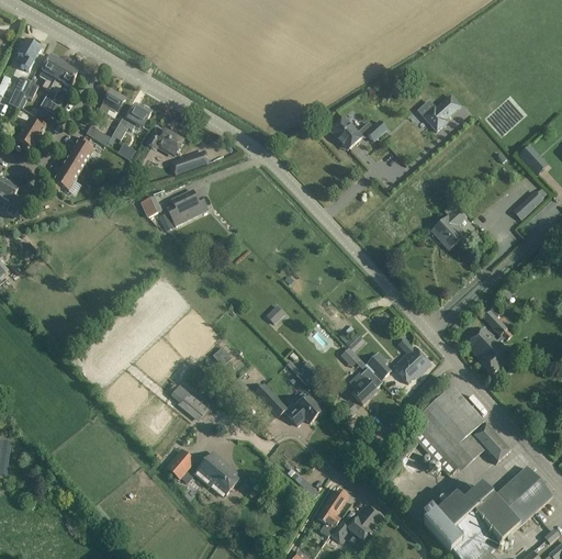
[(25,42),(19,38),(14,46),(21,49),(19,54),(25,58),(22,66),(29,70),(33,63),(41,49),(25,41),(25,42)]
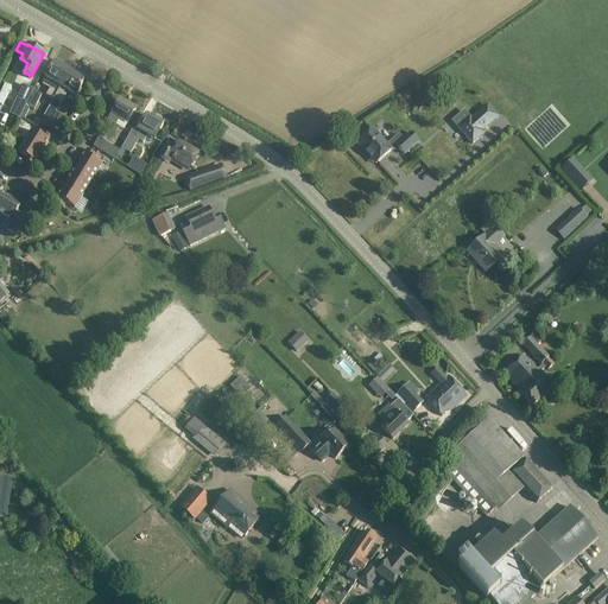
[(54,97),(70,68),(63,64),(64,62),(58,58),(57,61),(55,59),(43,82),(50,86),(46,93),(54,97)]
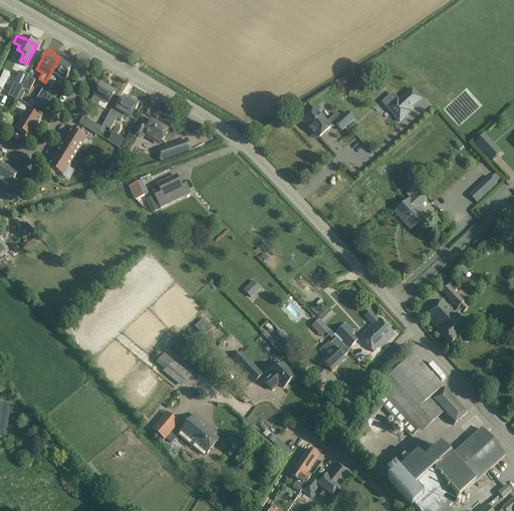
[(72,65),(59,57),(45,82),(37,96),(54,106),(58,98),(48,92),(51,86),(57,75),(64,79),(72,65)]
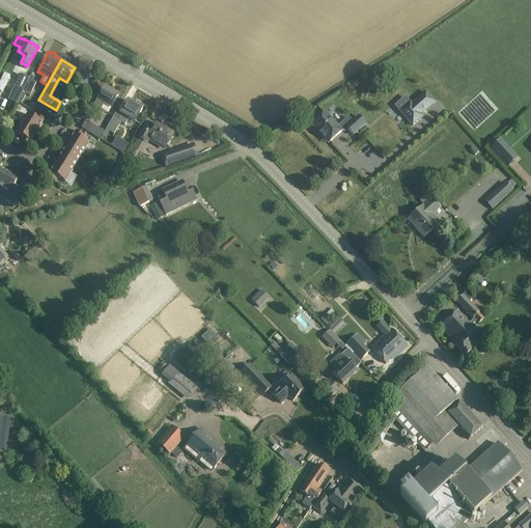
[(23,90),(29,77),(21,73),(15,86),(23,90)]
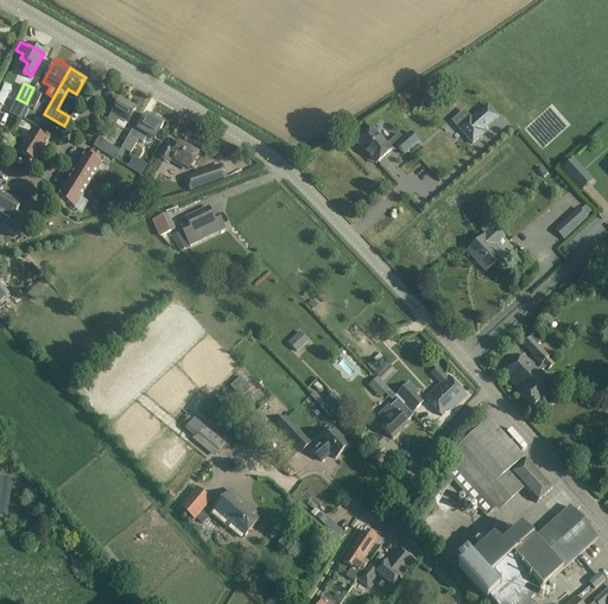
[(42,93),(33,88),(26,103),(33,107),(42,93)]
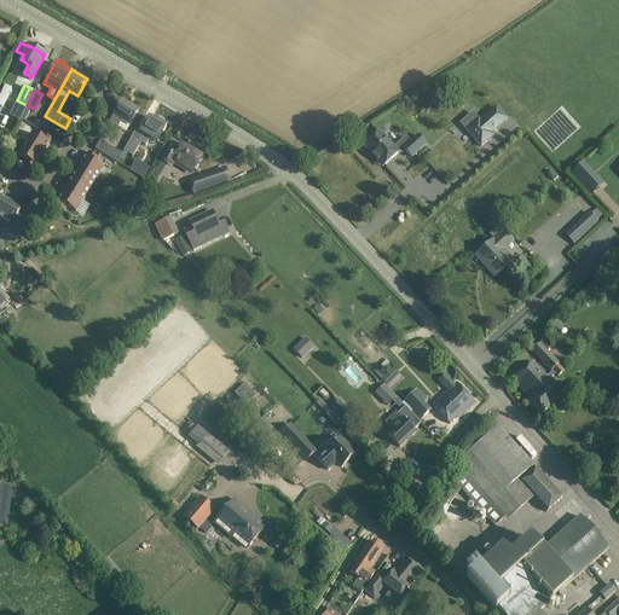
[(139,108),(122,98),(111,120),(119,125),(121,119),(131,123),(139,108)]
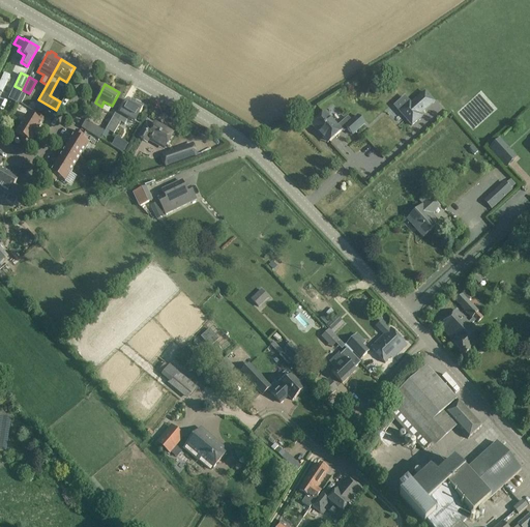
[(411,123),(421,114),(420,112),(434,99),(424,89),(408,105),(406,103),(399,109),(411,123)]
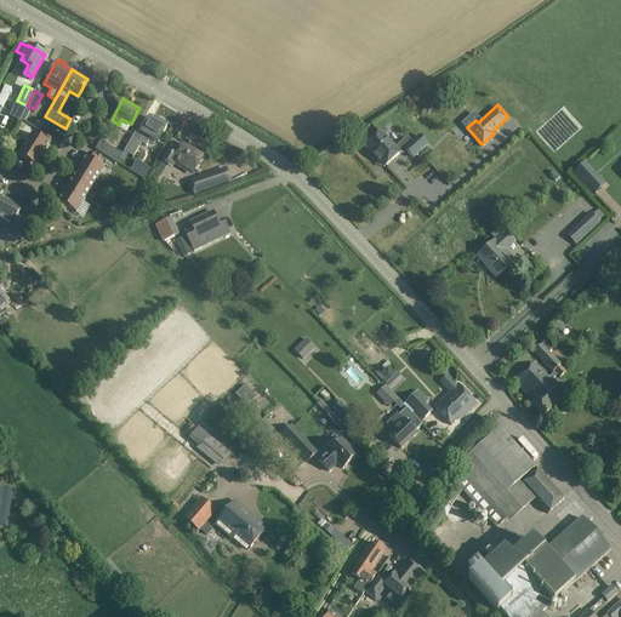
[(124,152),(118,161),(144,177),(152,165),(143,160),(141,164),(131,158),(134,153),(135,154),(142,140),(146,142),(149,135),(159,140),(167,124),(152,115),(142,131),(143,131),(140,137),(134,133),(124,152)]
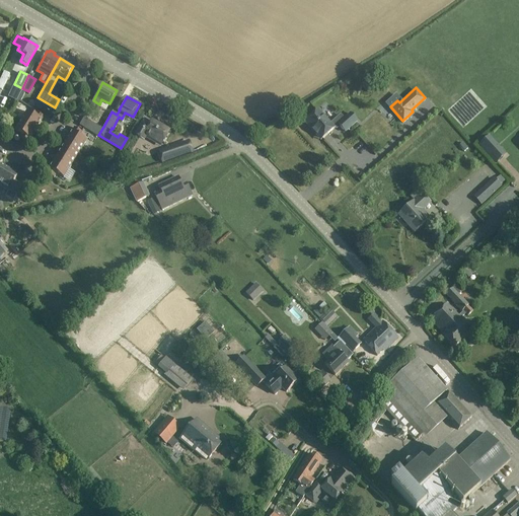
[(311,127),(313,126),(322,136),(335,126),(339,123),(345,130),(357,119),(350,112),(344,117),(341,113),(329,122),(317,108),(304,120),(311,127)]
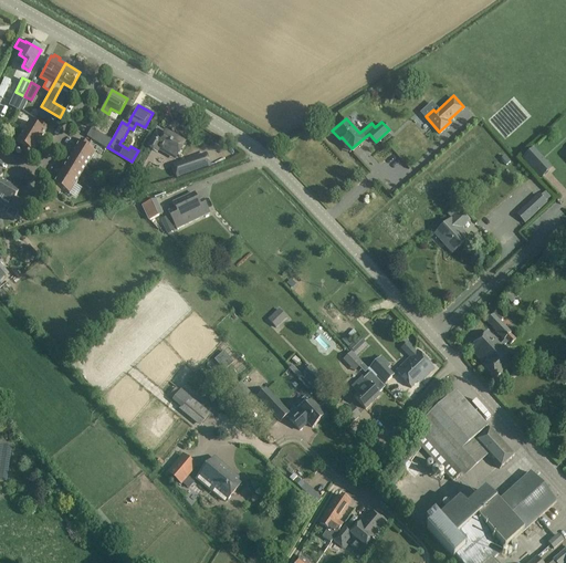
[(23,129),(39,139),(48,124),(40,120),(38,124),(30,120),(23,129)]
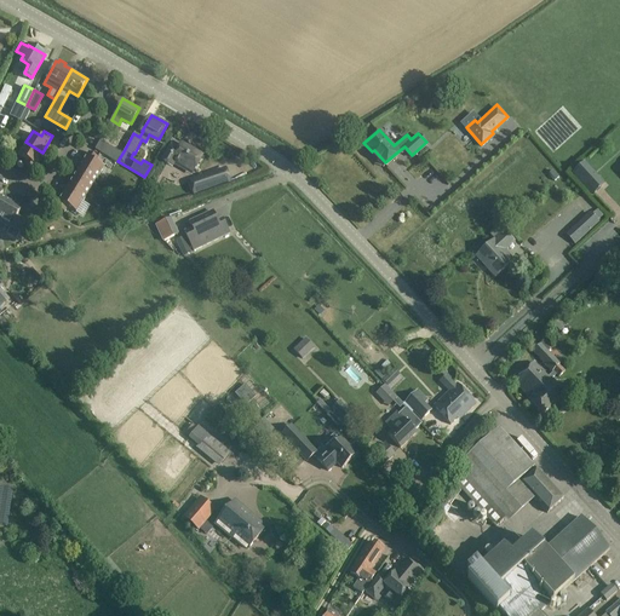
[(118,161),(124,151),(99,138),(95,148),(118,161)]
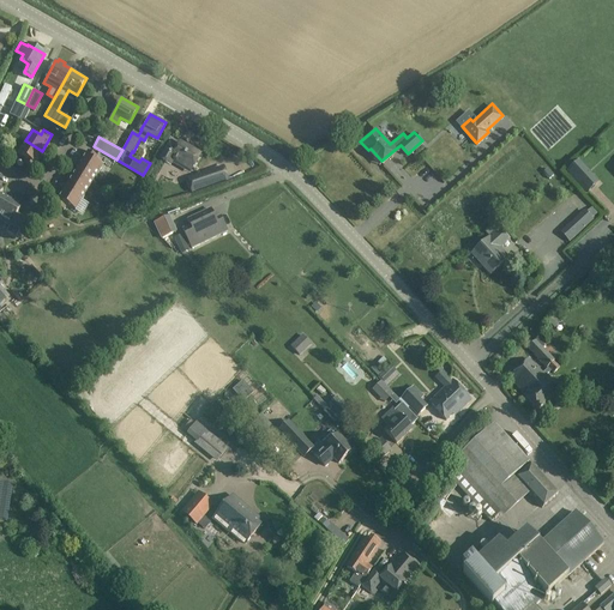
[(202,151),(181,139),(178,145),(169,140),(160,156),(170,162),(174,156),(193,167),(202,151)]
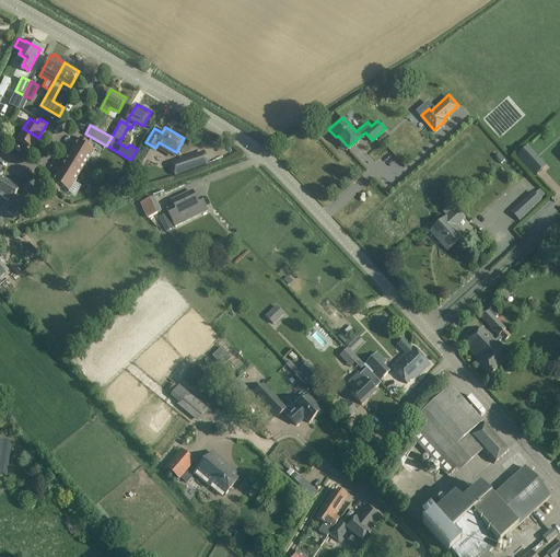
[(30,152),(38,138),(23,128),(16,139),(25,143),(22,148),(30,152)]
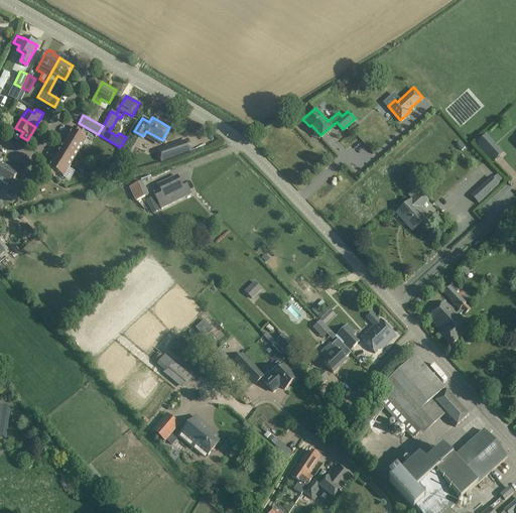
[(75,124),(68,135),(83,144),(87,136),(80,132),(82,128),(75,124)]
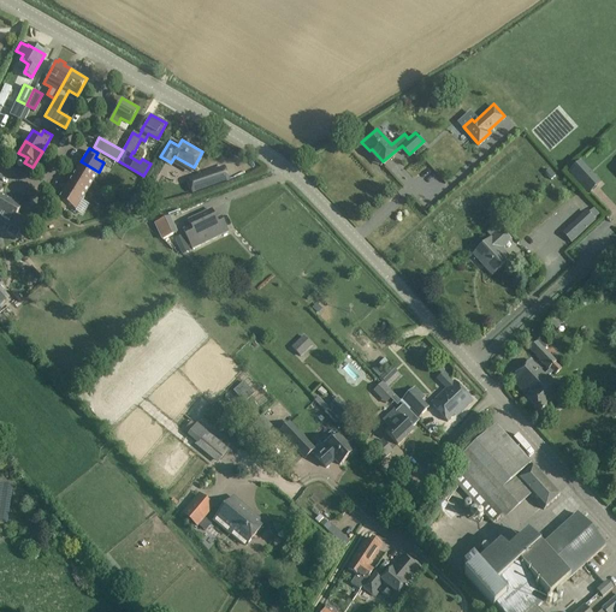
[(581,159),(569,170),(587,191),(599,180),(581,159)]
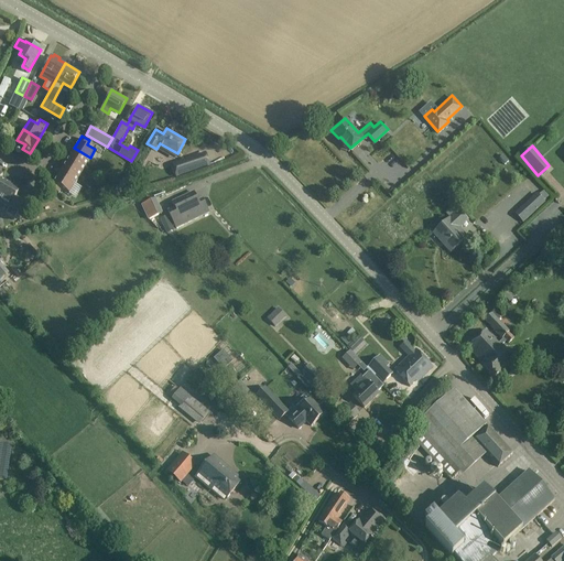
[(74,148),(66,161),(83,170),(90,158),(74,148)]
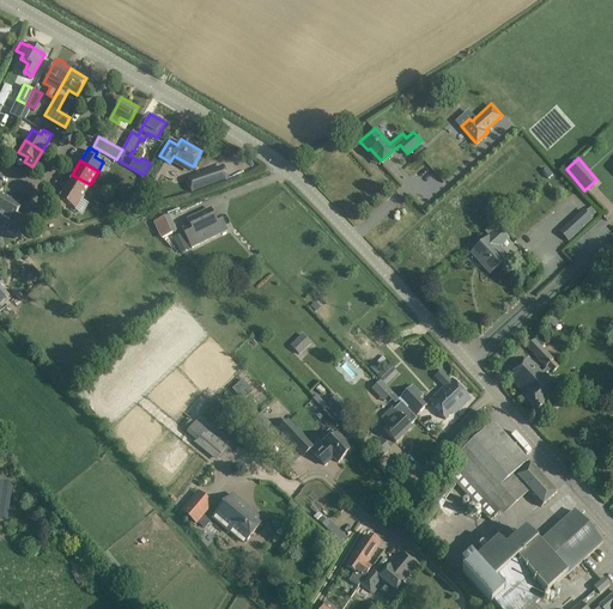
[(213,168),(187,176),(192,190),(218,182),(213,168)]
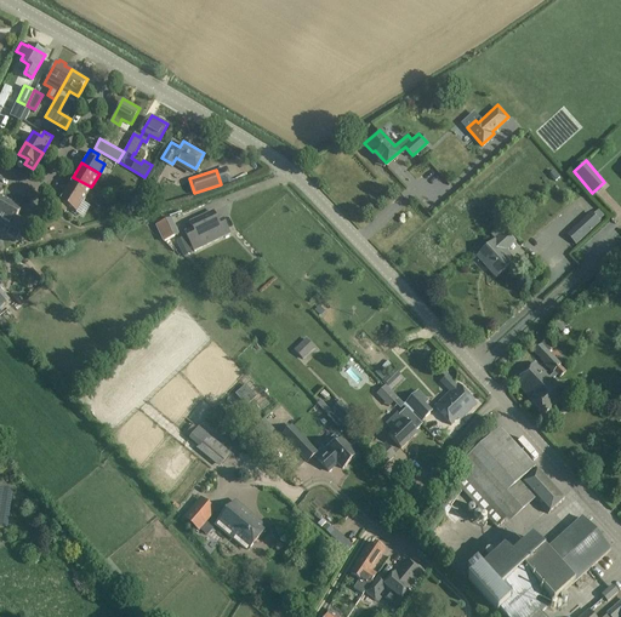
[(83,201),(91,187),(73,177),(66,190),(83,201)]
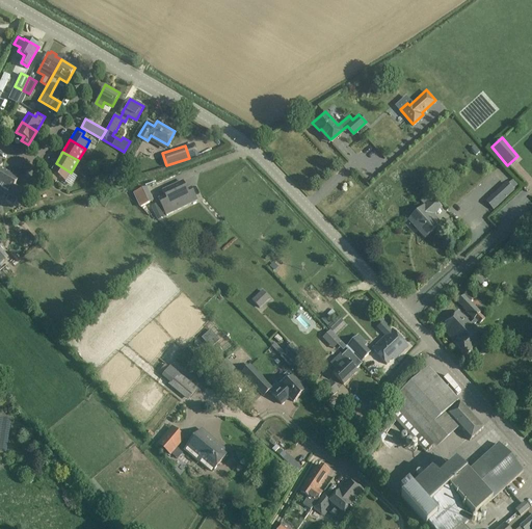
[(132,158),(124,153),(116,166),(125,172),(132,158)]
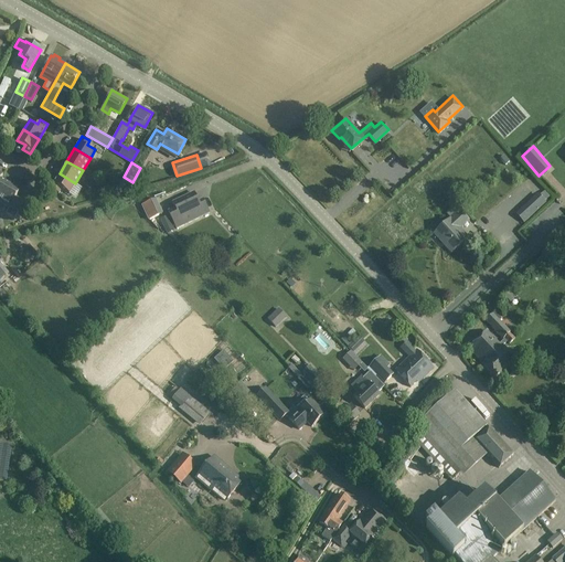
[(71,191),(75,183),(60,173),(52,187),(60,191),(62,187),(71,191)]
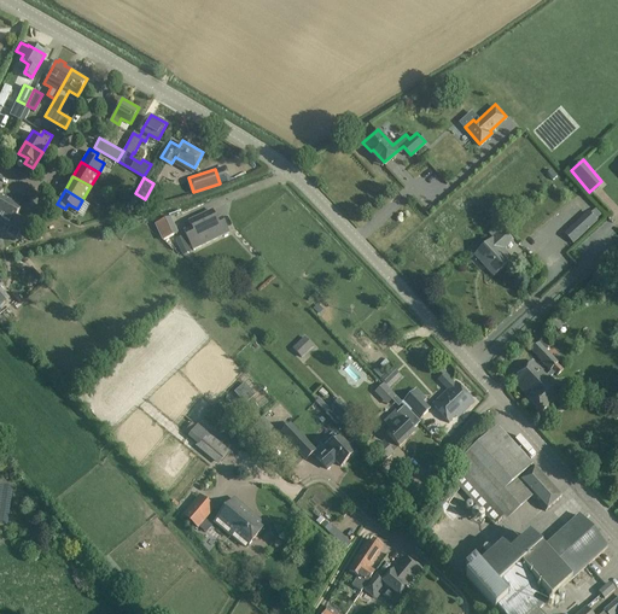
[(0,215),(10,200),(0,193),(0,215)]
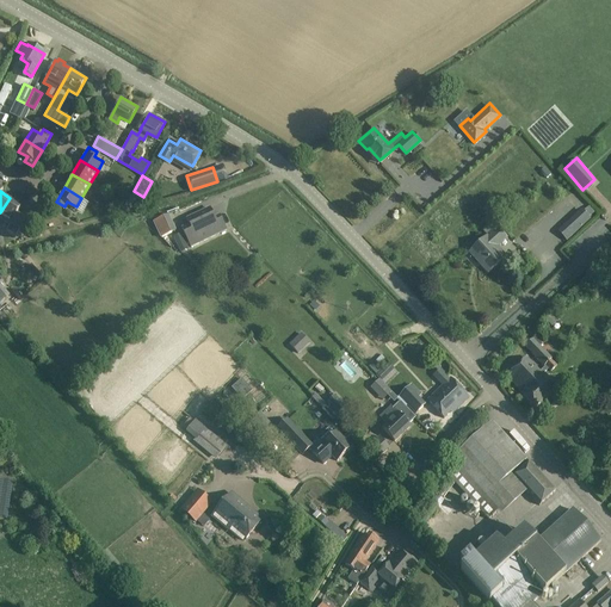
[(10,198),(0,212),(0,217),(8,223),(5,229),(13,235),(25,217),(16,211),(20,204),(10,198)]
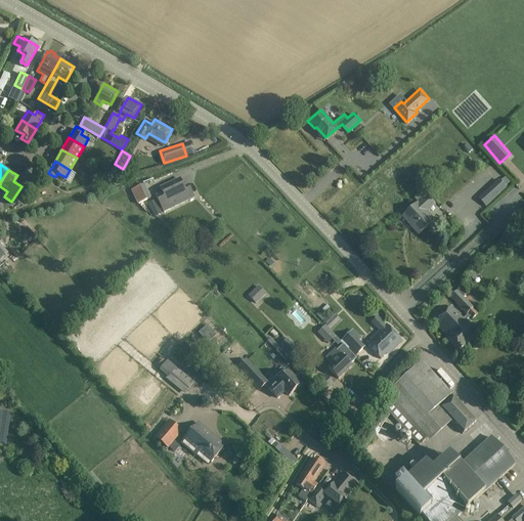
[(183,184),(179,175),(160,185),(162,189),(156,192),(164,209),(193,194),(187,181),(183,184)]
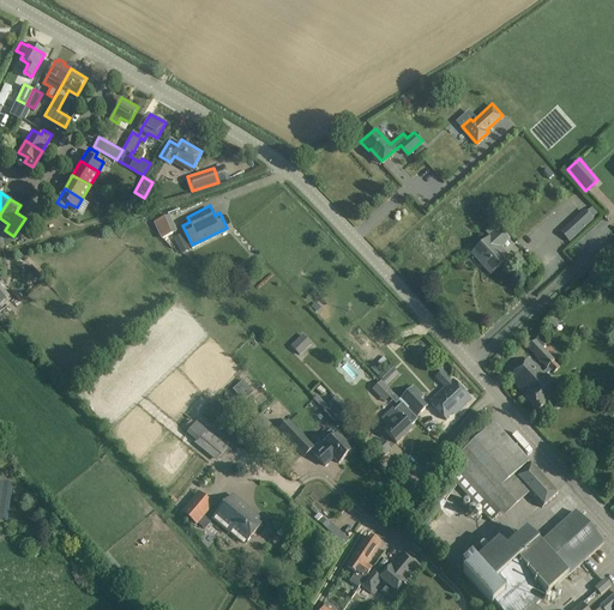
[(578,213),(571,219),(579,229),(585,222),(578,213)]
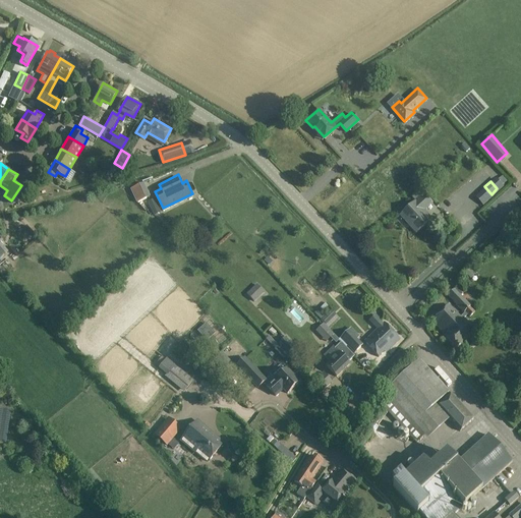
[(151,195),(145,182),(132,187),(139,202),(151,195)]
